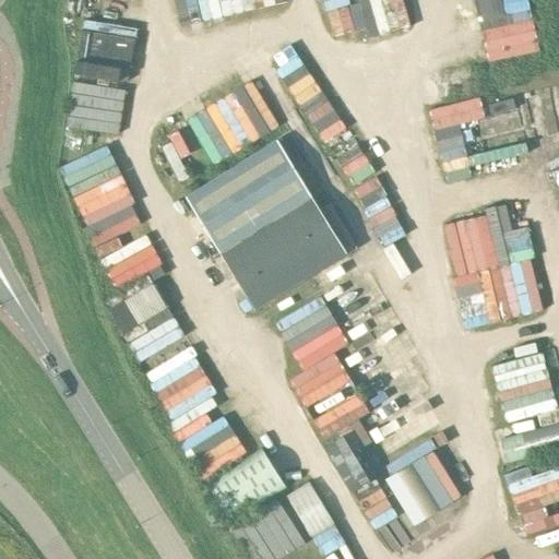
[(187,198),(254,308),(346,251),(278,141),(187,198)]
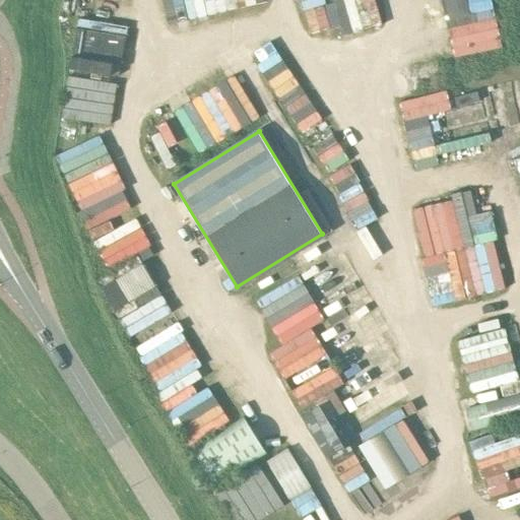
[(519,392),(465,408),(471,431),(519,415),(519,392)]
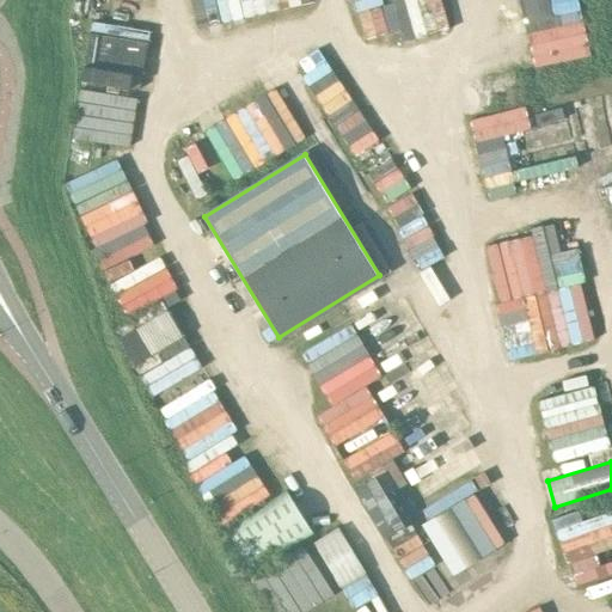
[(377,476),(355,488),(385,538),(405,526),(377,476)]
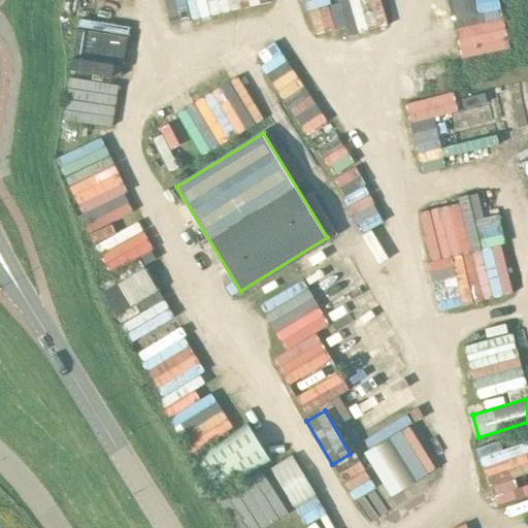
[(246,423),(194,456),(218,494),(270,461),(246,423)]
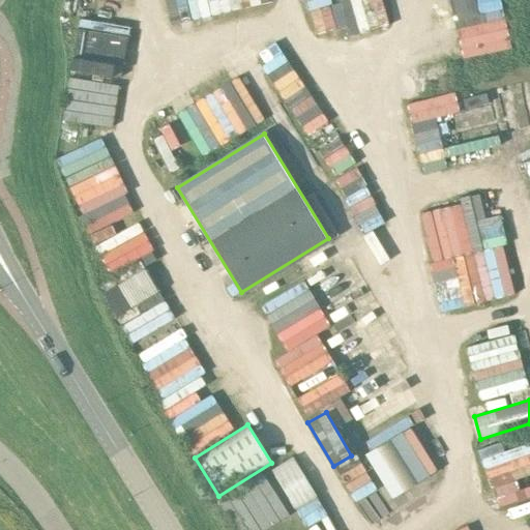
[(402,432),(365,454),(392,498),(429,475),(402,432)]
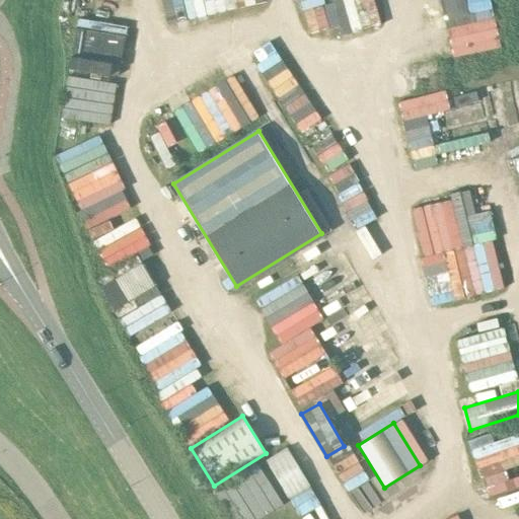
[(287,447),(266,459),(289,499),(310,487),(287,447)]
